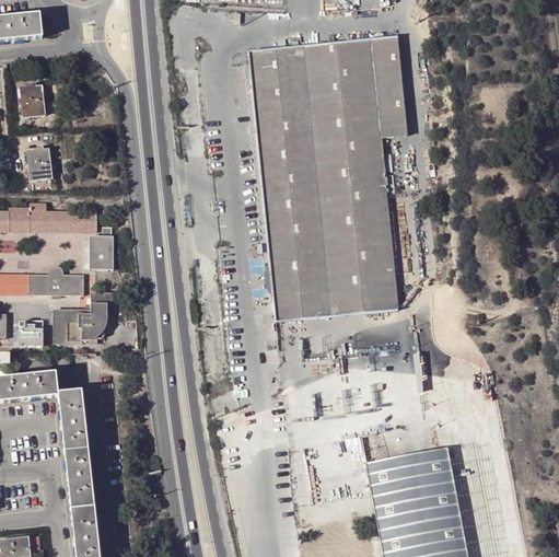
[(0,41),(42,37),(39,13),(0,16),(0,41)]
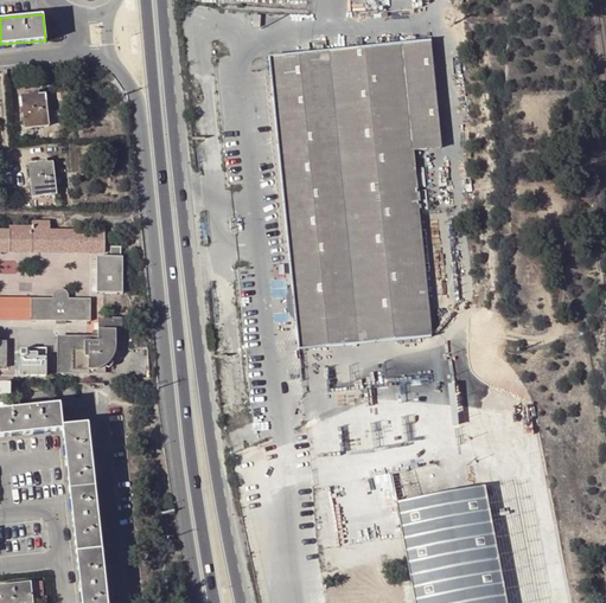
[(270,57),(276,121),(300,347),(326,345),(433,333),(420,201),(433,200),(429,159),(416,161),(415,149),(428,147),(442,146),(432,39),(270,57)]
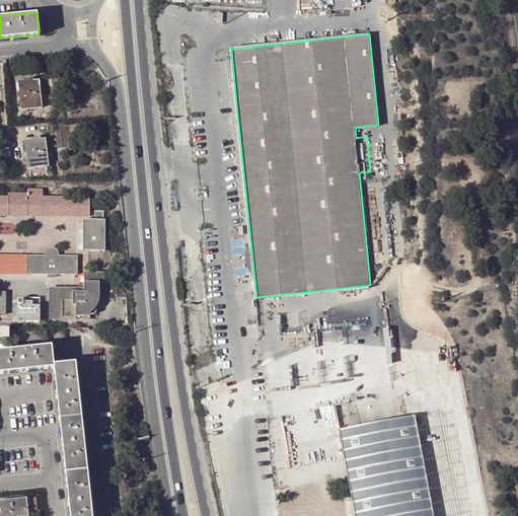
[(103,75),(96,70),(94,73),(101,78),(103,75)]
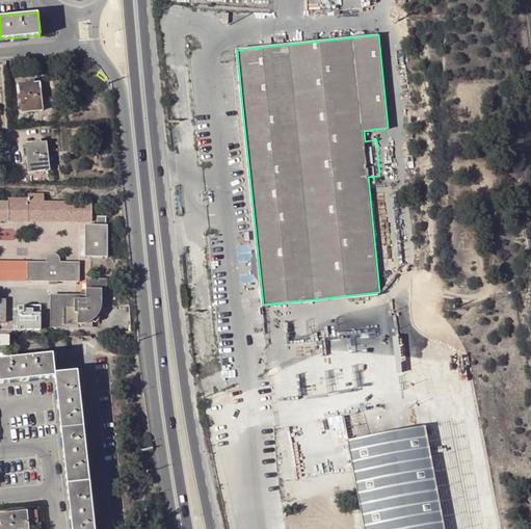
[(43,108),(40,80),(19,82),(23,111),(43,108)]
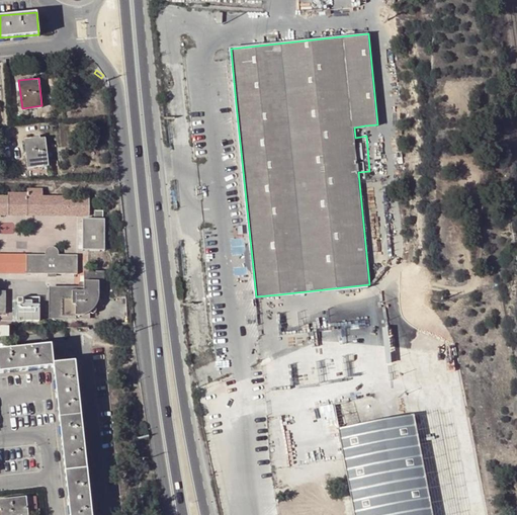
[(278,294),(256,296),(236,103),(230,104),(250,304),(279,301),(278,294)]
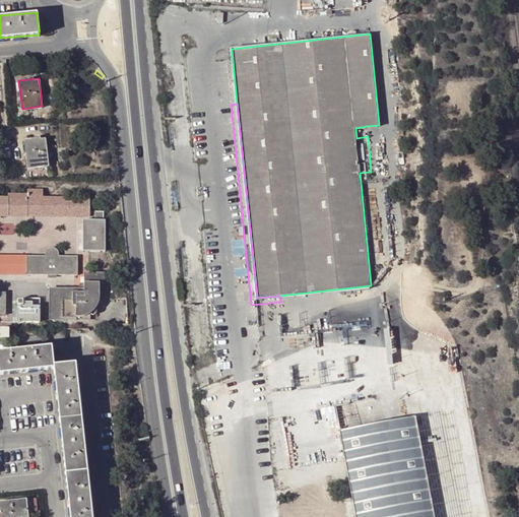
[(355,128),(357,138),(368,136),(367,126),(355,128)]
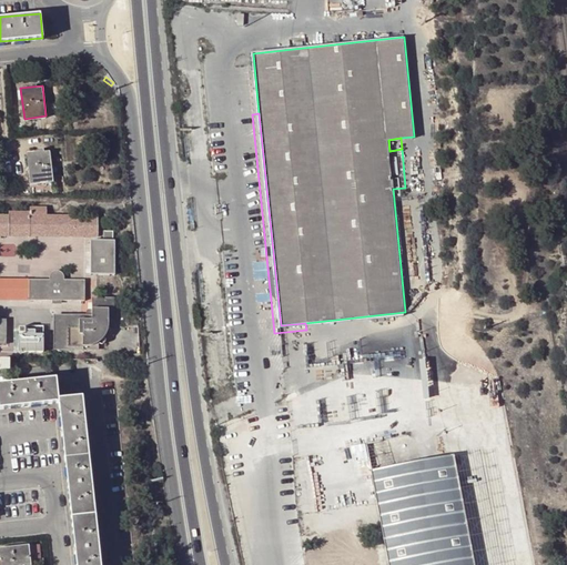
[(49,149),(27,151),(31,182),(53,180),(49,149)]
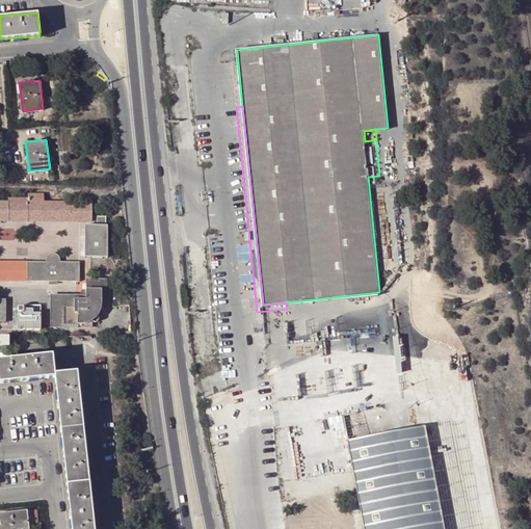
[(472,162),(453,162),(453,174),(472,174),(472,162)]
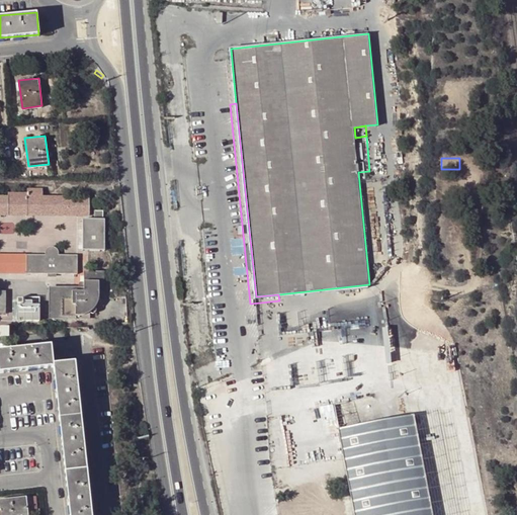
[(0,212),(89,213),(89,194),(42,194),(41,185),(27,185),(27,190),(9,190),(9,193),(0,193),(0,212)]
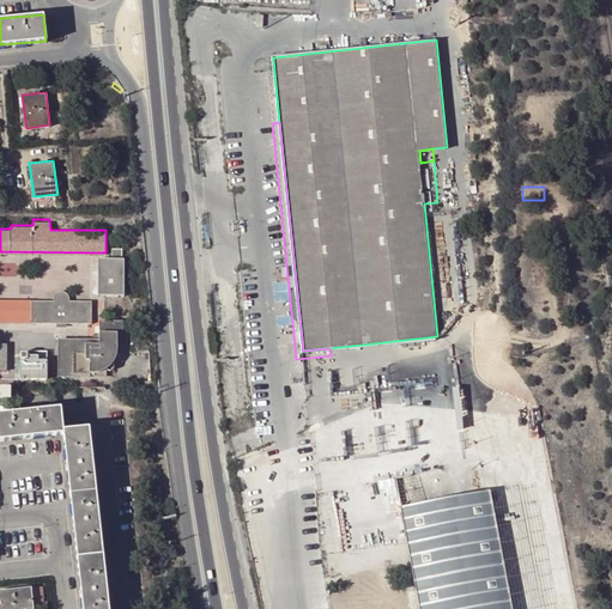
[(113,247),(113,259),(125,259),(125,247),(113,247)]
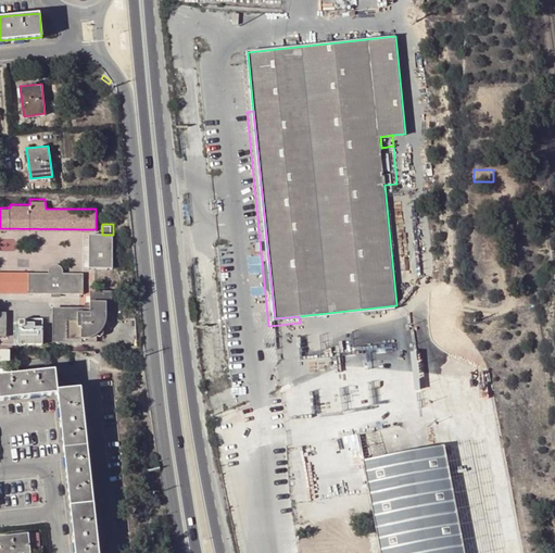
[(89,234),(89,266),(114,266),(113,235),(102,235),(89,234)]
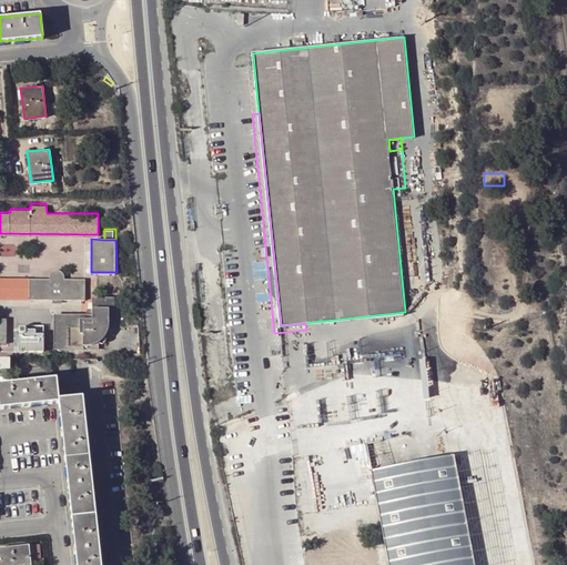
[(87,298),(87,278),(66,278),(64,274),(63,272),(61,270),(57,270),(54,270),(52,271),(50,273),(50,276),(30,276),(30,298),(87,298)]
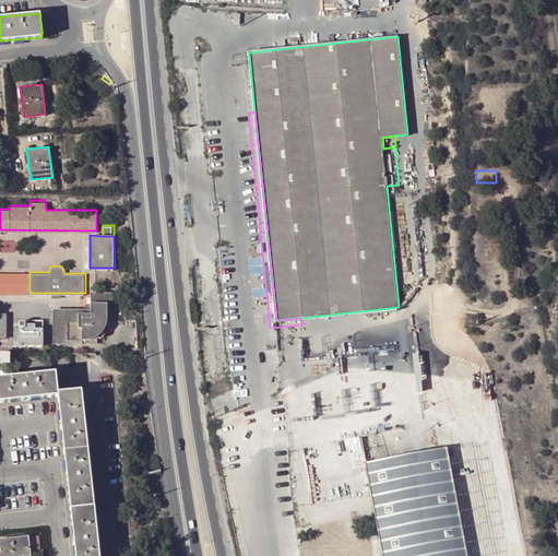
[(0,292),(30,293),(30,272),(0,271),(0,292)]
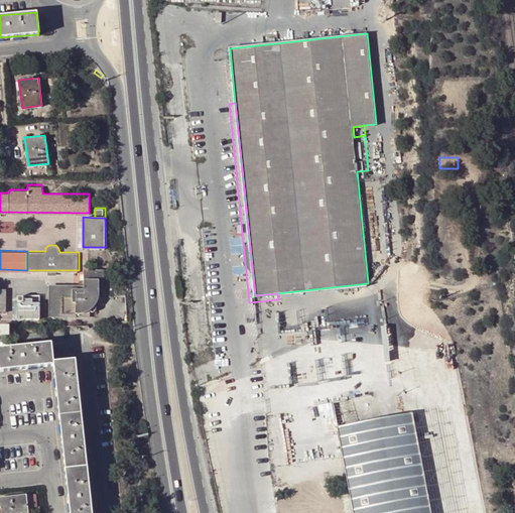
[(105,287),(105,267),(89,267),(89,271),(85,271),(85,278),(80,282),(54,282),(54,287),(49,287),(49,309),(54,309),(54,314),(86,313),(86,309),(89,308),(93,305),(96,302),(97,300),(99,297),(100,294),(100,287),(105,287)]
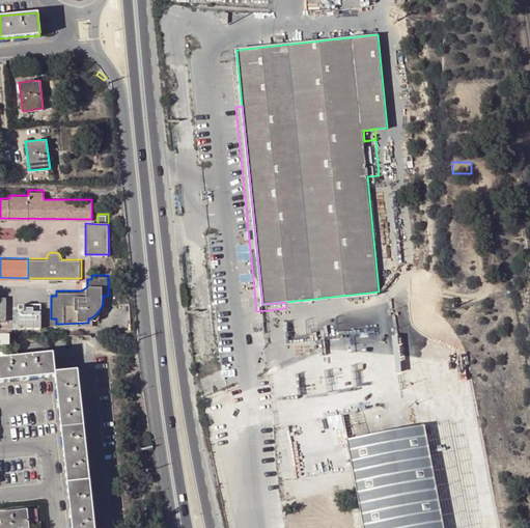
[(42,327),(43,309),(18,308),(18,326),(42,327)]
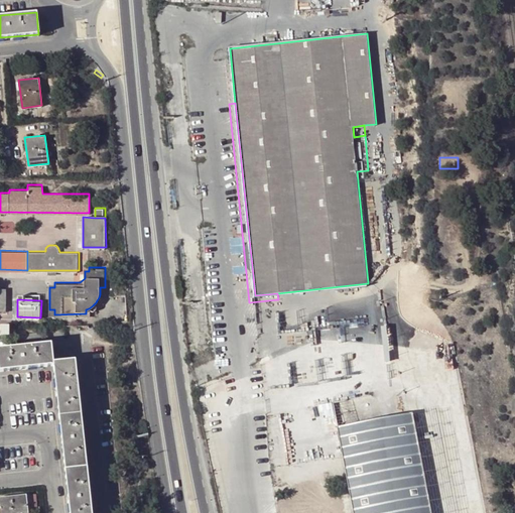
[(0,332),(9,333),(9,325),(0,324),(0,332)]
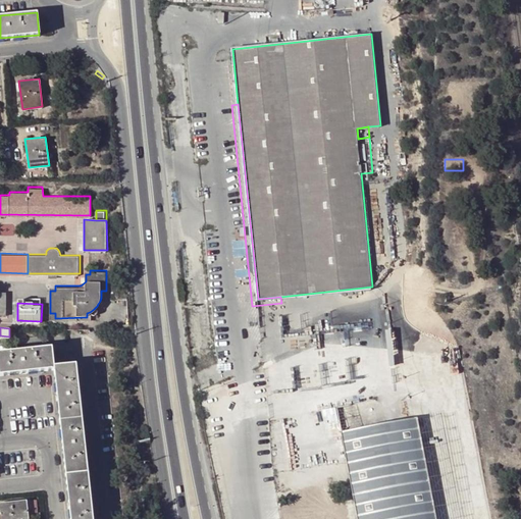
[(52,347),(0,351),(0,373),(55,368),(70,518),(93,518),(76,363),(54,365),(52,347)]
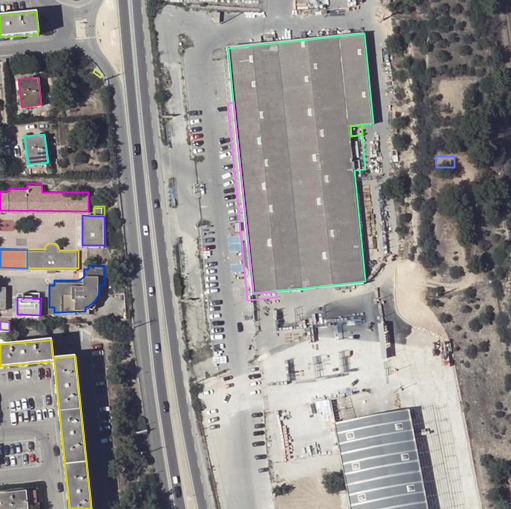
[(334,423),(348,420),(343,396),(330,398),(334,423)]
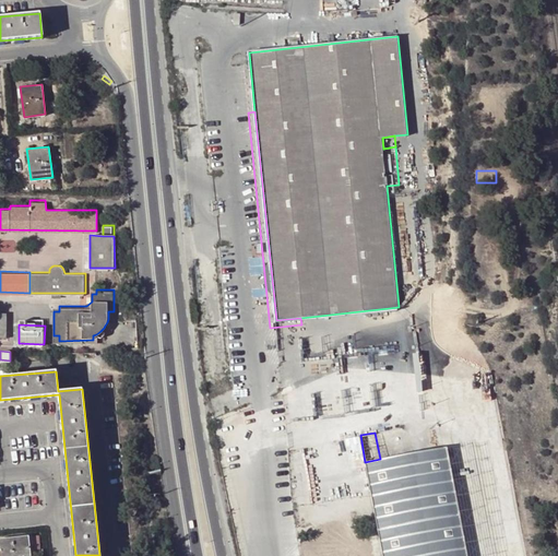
[(467,555),(501,555),(479,440),(477,440),(448,446),(467,555)]
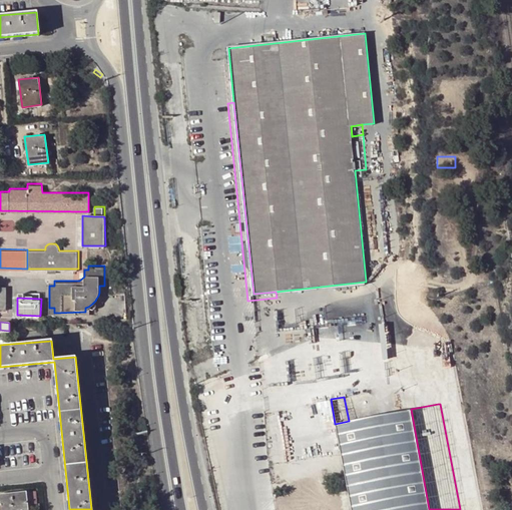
[(349,421),(335,424),(351,509),(429,509),(411,409),(349,421)]
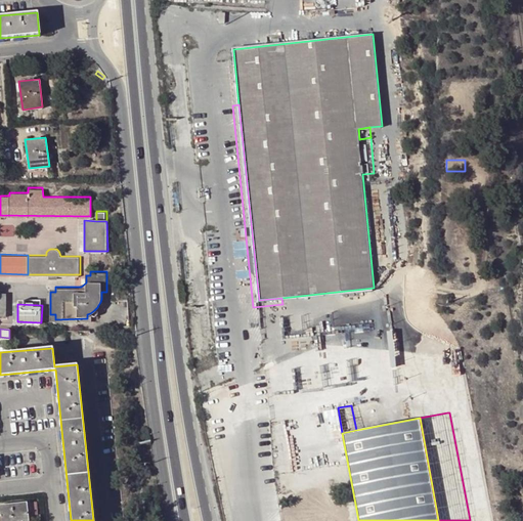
[(33,517),(40,517),(39,497),(32,498),(33,517)]
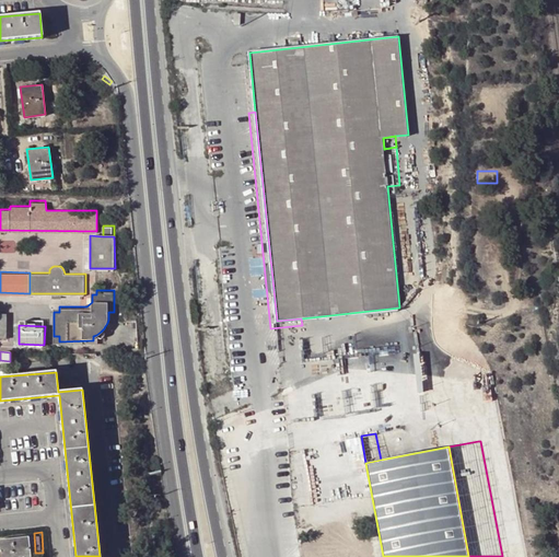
[(31,556),(27,535),(0,538),(0,556),(31,556)]
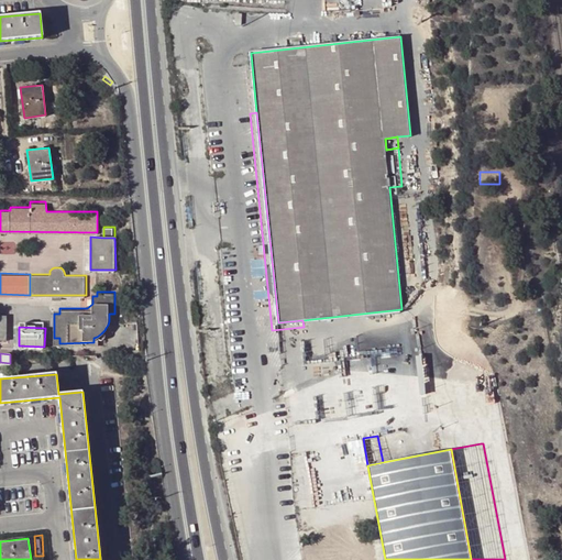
[(353,545),(355,559),(372,559),(368,541),(356,544),(353,545)]
